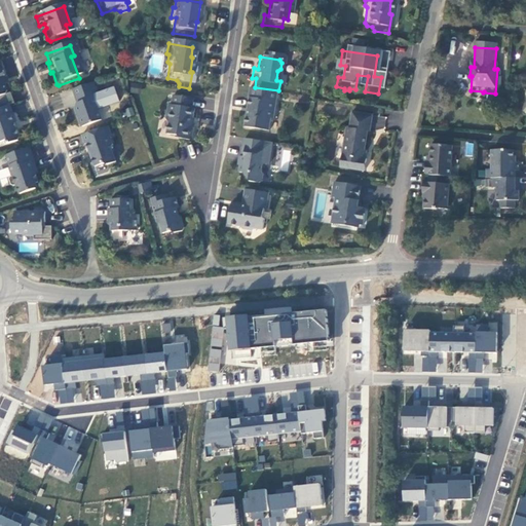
[(139,94),(141,86),(132,84),(129,91),(139,94)]
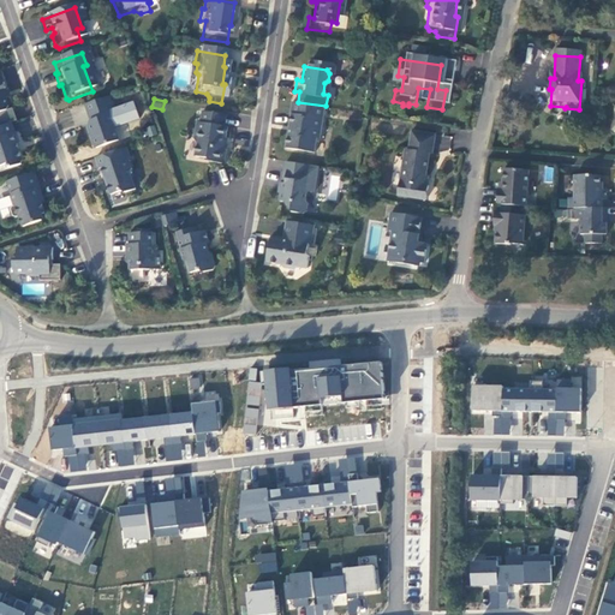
[(101,103),(78,111),(83,127),(81,132),(89,155),(112,147),(106,131),(108,129),(106,120),(107,120),(101,103)]
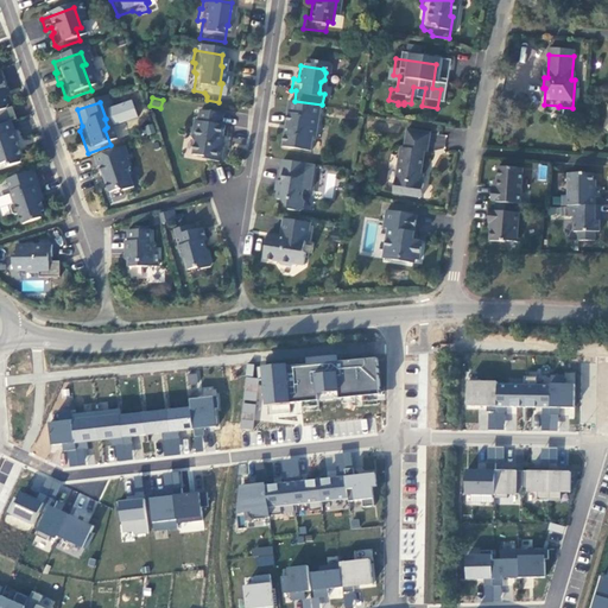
[(314,113),(280,107),(279,119),(280,120),(274,153),(303,158),(305,144),(309,145),(314,113)]
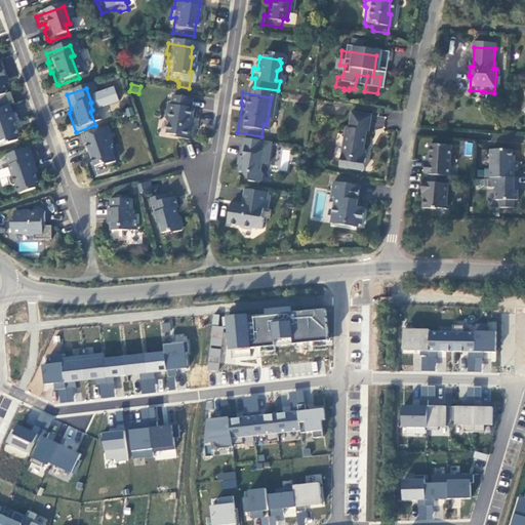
[(187,104),(166,101),(165,110),(161,109),(159,124),(162,127),(160,139),(171,140),(172,144),(185,146),(187,133),(186,131),(188,114),(186,114),(187,104)]
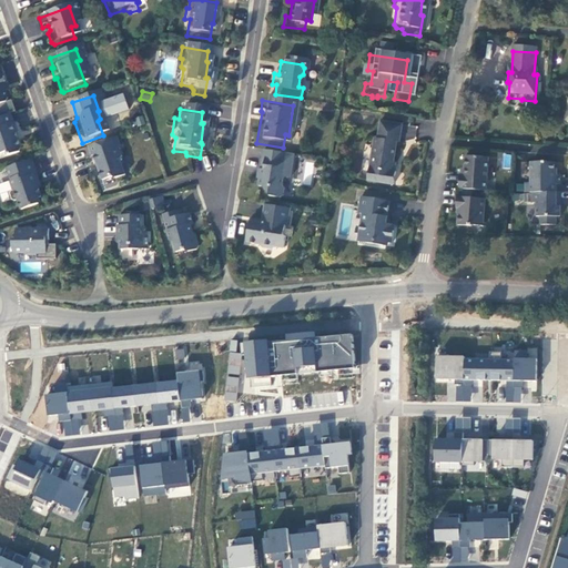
[(7,129),(3,120),(0,121),(0,158),(1,158),(2,162),(13,158),(14,155),(9,139),(12,139),(9,128),(7,129)]
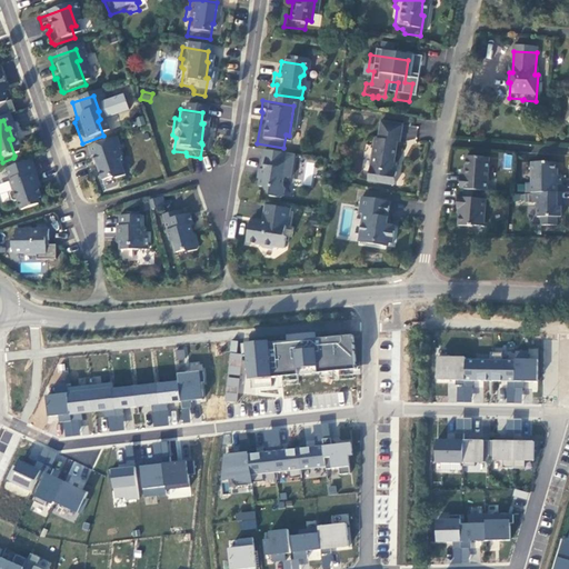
[(396,130),(375,127),(371,145),(368,145),(361,187),(388,191),(389,178),(387,177),(391,149),(393,149),(396,130)]
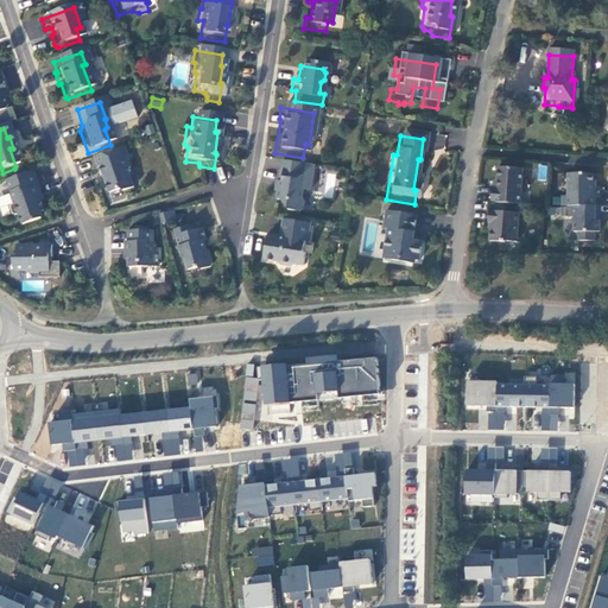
[(116,197),(127,194),(121,177),(124,173),(119,164),(121,163),(118,152),(87,163),(90,173),(93,172),(95,181),(96,181),(99,185),(97,185),(102,200),(113,196),(116,197)]
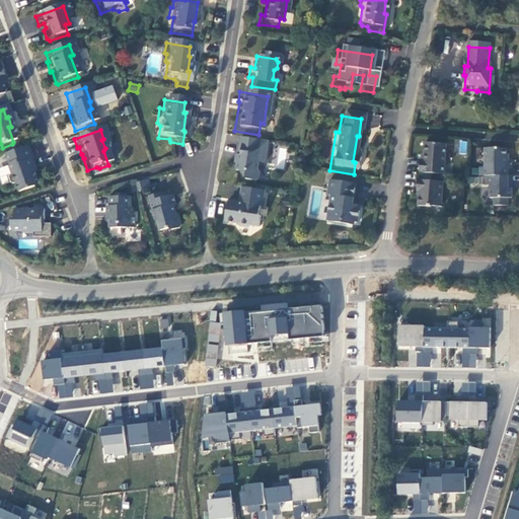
[(465,154),(468,142),(460,141),(458,152),(465,154)]
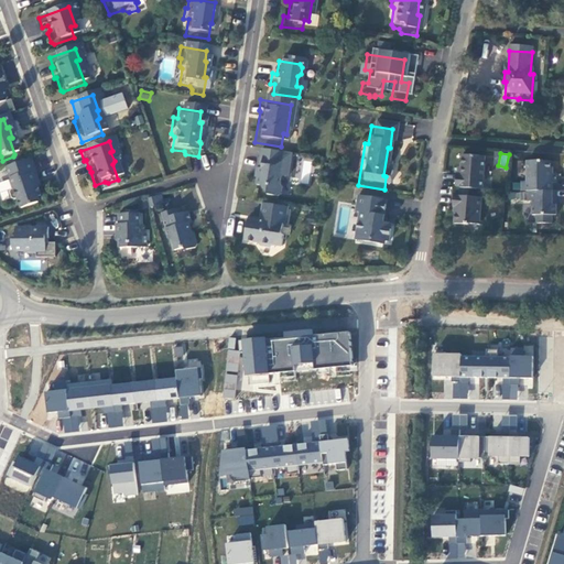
[(284,159),(255,154),(251,179),(252,181),(250,183),(249,191),(258,192),(258,197),(260,201),(271,202),(274,199),(275,192),(273,190),(274,182),(281,183),(284,159)]
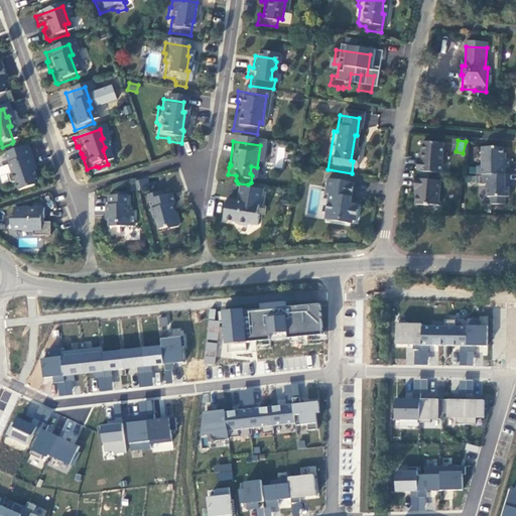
[(443,148),(423,146),(421,164),(417,164),(416,177),(441,178),(443,148)]
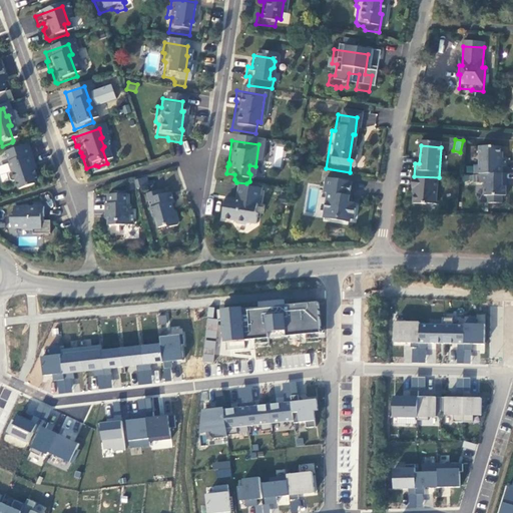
[(27,163),(22,149),(0,156),(7,176),(4,177),(3,180),(5,186),(7,187),(10,186),(13,195),(29,189),(27,184),(31,183),(25,164),(27,163)]
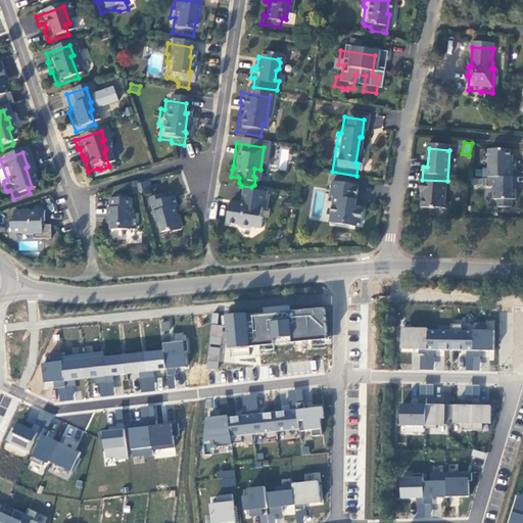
[(511,167),(511,155),(504,155),(488,155),(488,174),(483,174),(483,183),(490,183),(512,183),(512,176),(516,176),(516,167),(511,167)]
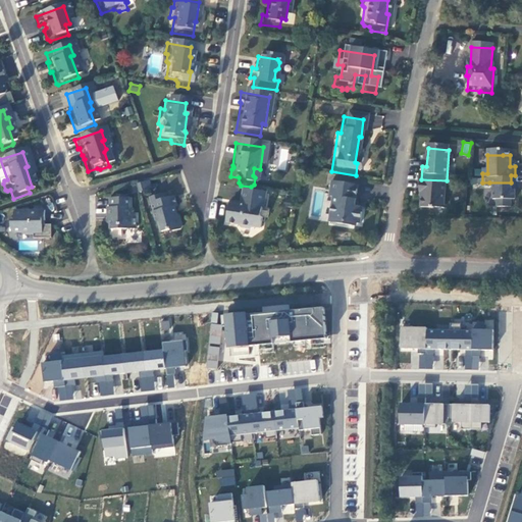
[(511,195),(511,183),(489,183),(489,192),(492,192),(492,205),(497,205),(497,212),(510,212),(510,205),(515,205),(515,195),(511,195)]
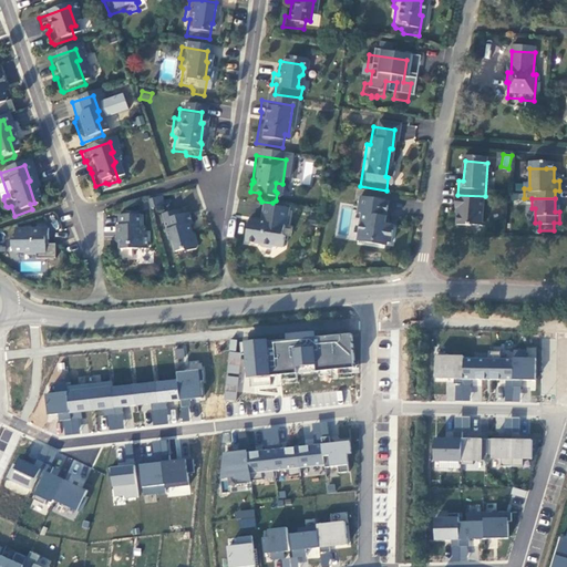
[(380,223),(382,206),(353,202),(351,218),(354,219),(350,247),(375,250),(375,248),(384,249),(387,230),(379,229),(377,226),(377,223),(380,223)]
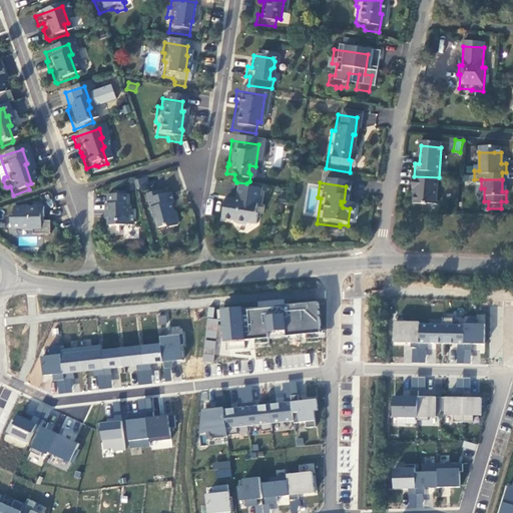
[(438,185),(413,182),(412,193),(414,193),(413,208),(427,210),(427,208),(436,209),(438,185)]
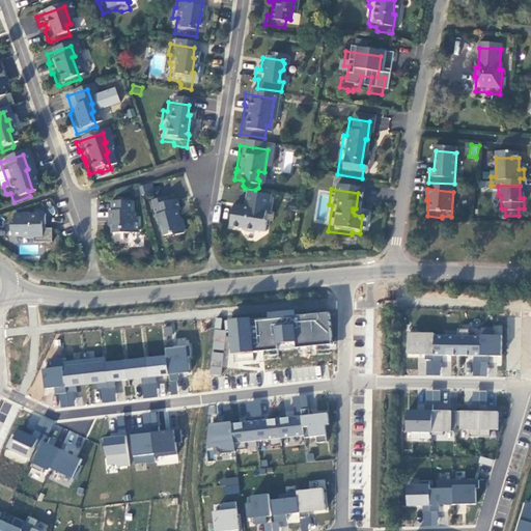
[(266,200),(241,196),(239,212),(234,215),(227,213),(223,232),(235,234),(238,236),(249,239),(252,236),(259,238),(261,226),(258,226),(260,216),(262,217),(266,200)]
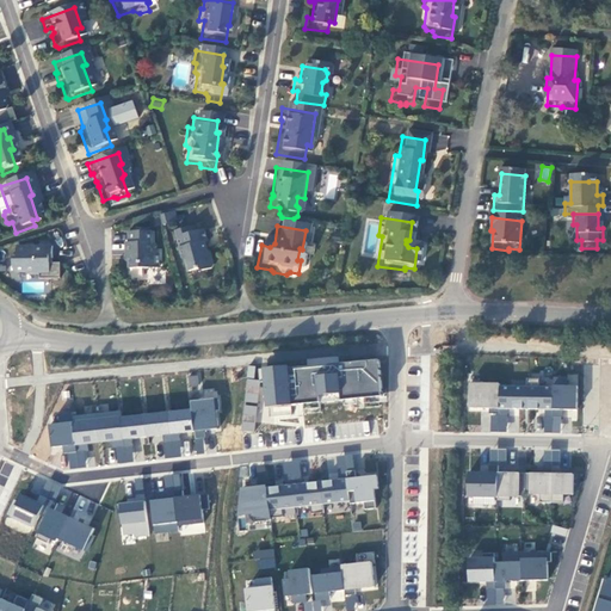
[(186,232),(167,236),(177,266),(179,269),(181,278),(191,276),(196,278),(204,275),(207,271),(203,258),(199,257),(197,248),(201,247),(197,235),(189,238),(186,232)]
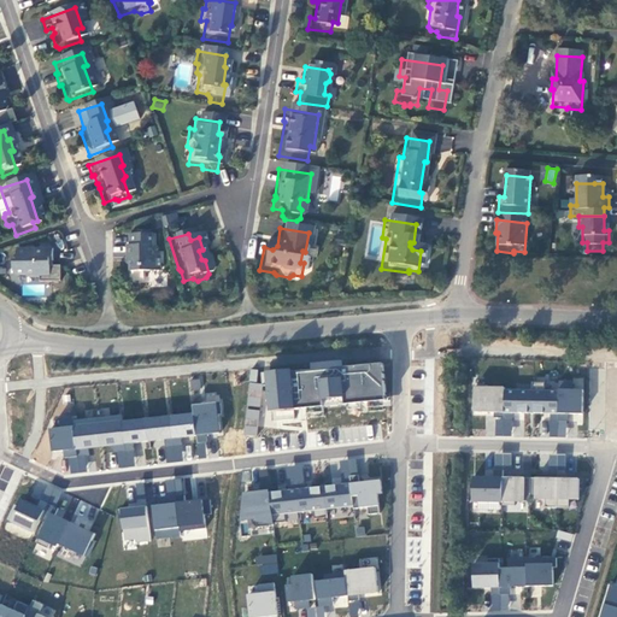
[(146,240),(123,240),(123,251),(119,251),(119,269),(123,269),(123,277),(153,277),(153,260),(146,260),(146,240)]
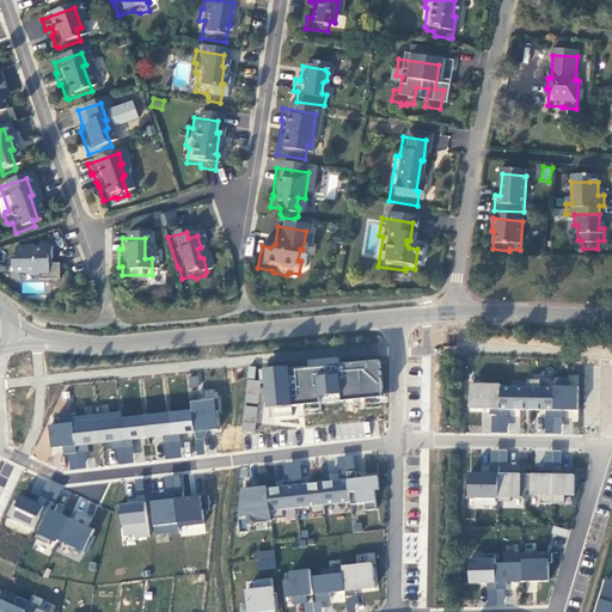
[(19,281),(42,281),(42,265),(46,265),(46,254),(10,254),(10,265),(6,265),(6,276),(8,279),(18,279),(19,281)]
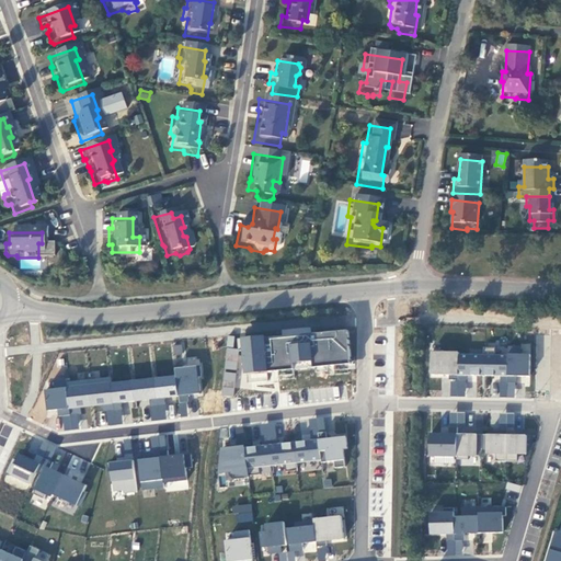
[(240,338),(242,370),(351,364),(348,329),(310,331),(310,327),(281,329),(281,334),(240,338)]
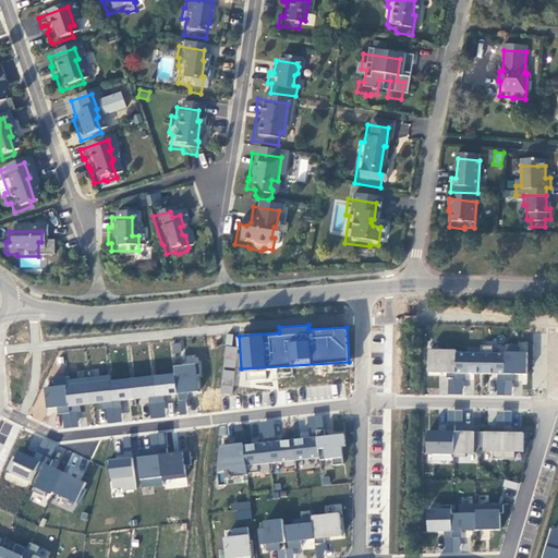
[(225,346),(220,393),(232,395),(235,370),(238,347),(225,346)]
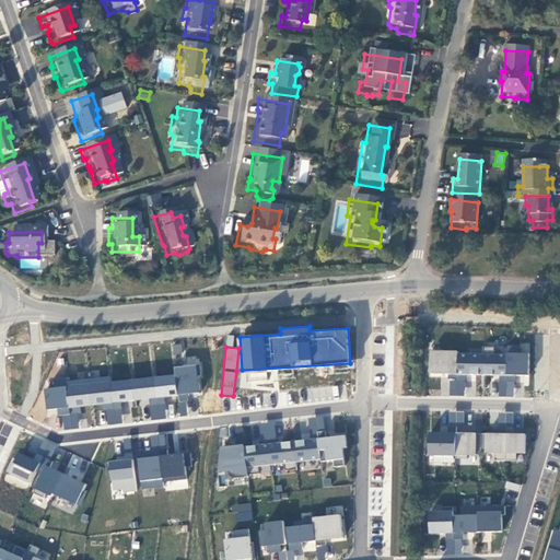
[(529,349),(429,347),(428,373),(498,375),(498,396),(514,396),(514,383),(528,384),(529,349)]
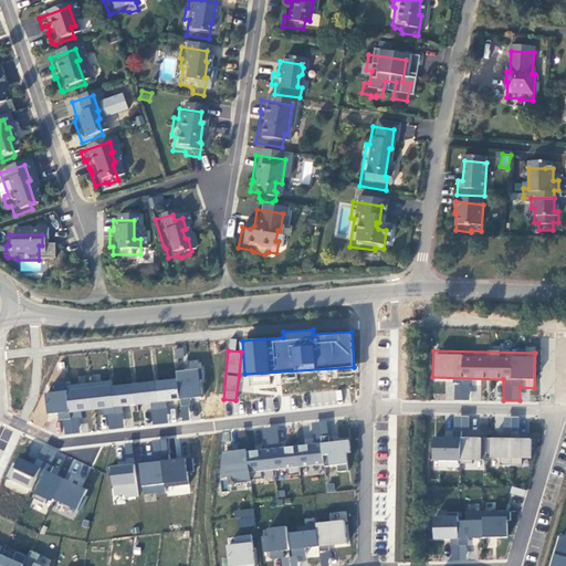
[(175,370),(176,377),(72,385),(55,391),(44,392),(46,413),(59,412),(61,435),(82,432),(80,410),(103,409),(106,421),(107,423),(108,428),(123,427),(123,418),(130,418),(129,405),(149,404),(152,423),(176,421),(176,411),(173,404),(179,401),(180,418),(189,418),(187,399),(203,394),(201,360),(189,362),(189,369),(175,370)]
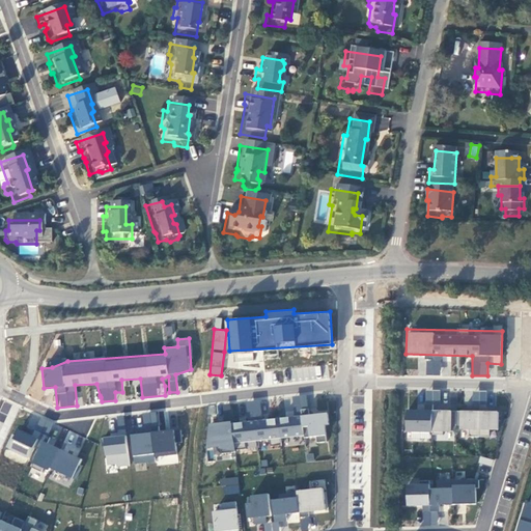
[(253,353),(228,353),(228,366),(234,366),(234,362),(253,362),(253,353)]
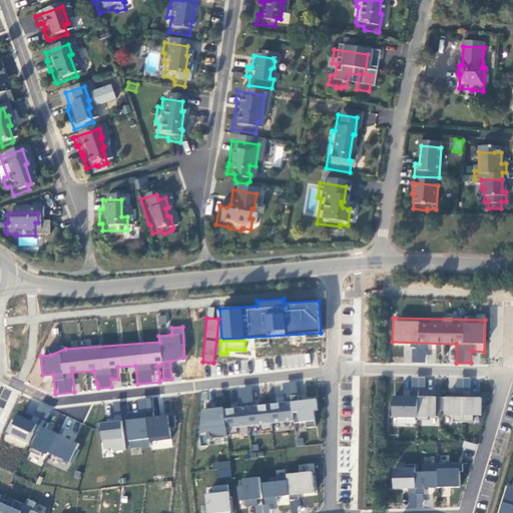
[(426,344),(412,344),(412,361),(426,361),(426,344)]
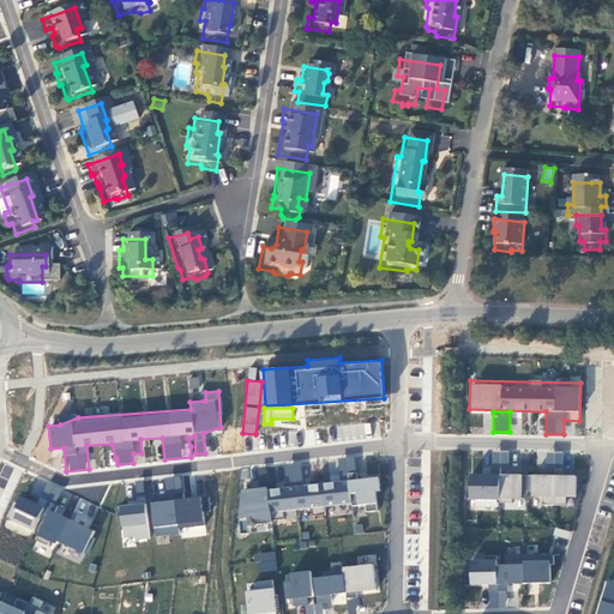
[(330,470),(331,480),(356,479),(355,457),(336,457),(337,469),(330,470)]
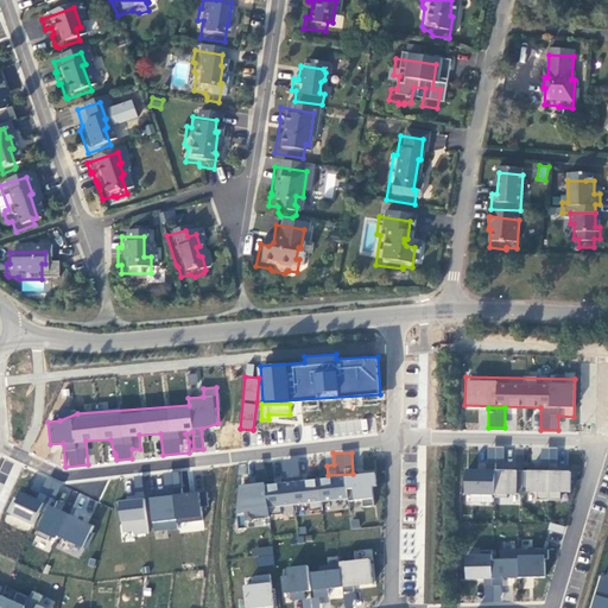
[(283,477),(298,476),(298,458),(283,460),(283,477)]
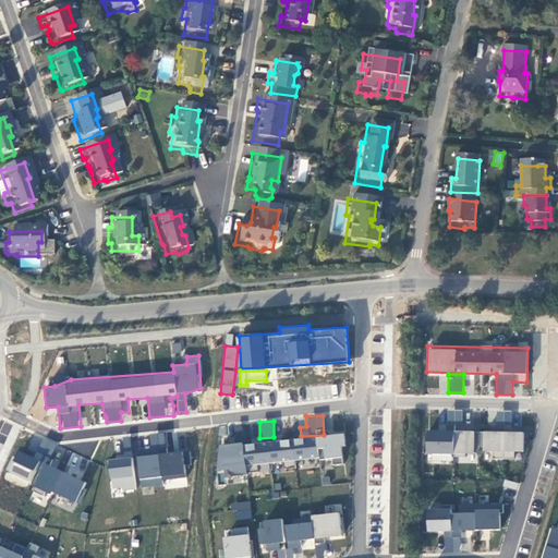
[(426,429),(425,463),(452,463),(452,455),(474,455),(474,431),(426,429)]
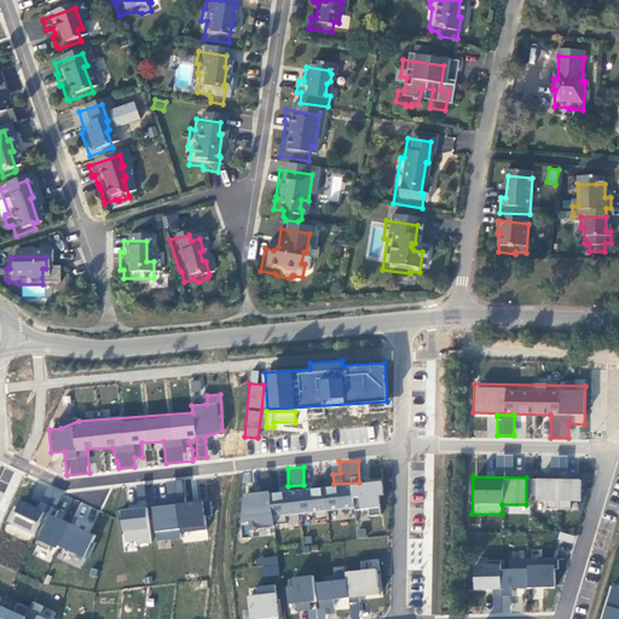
[(580,479),(526,478),(526,489),(531,489),(531,499),(547,499),(547,508),(571,509),(571,501),(580,501),(580,479)]
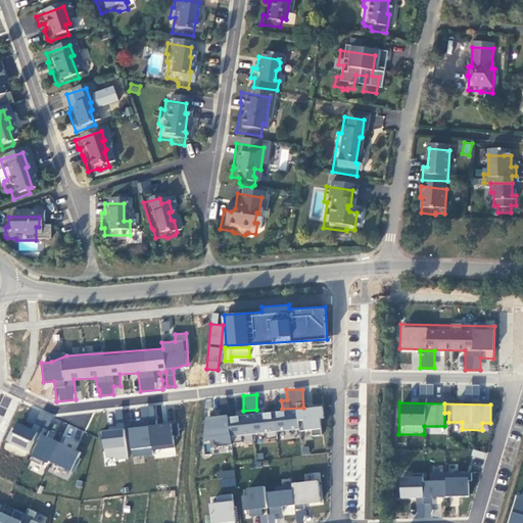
[(156,406),(140,406),(140,425),(156,424),(156,406)]
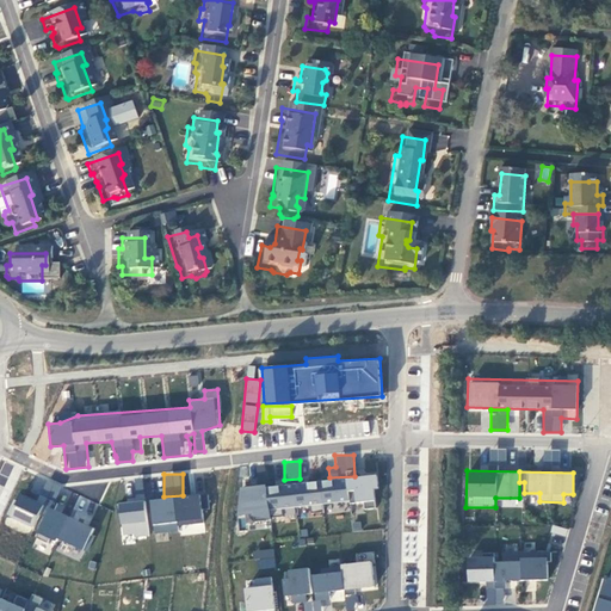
[(376,477),(236,485),(239,518),(283,516),(283,507),(364,503),(364,508),(377,507),(376,477)]
